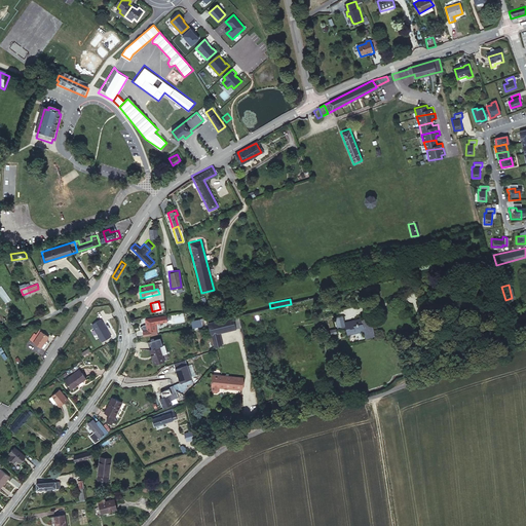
[(374,335),(369,316),(360,320),(359,317),(342,322),(340,315),(332,317),(335,330),(344,328),(346,335),(364,330),(366,338),(374,335)]
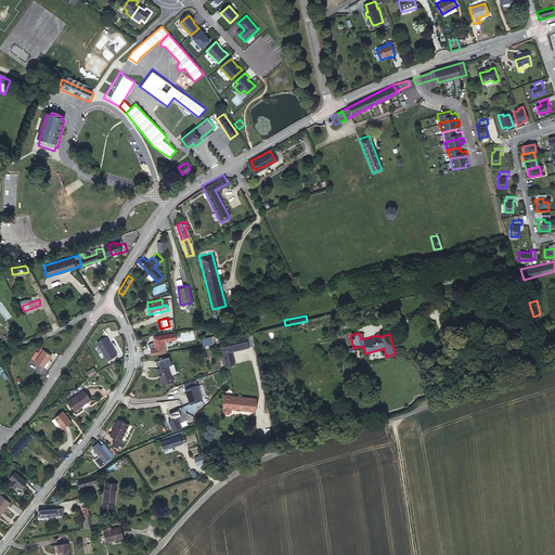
[(153,336),(152,336),(154,352),(158,352),(163,352),(164,351),(163,343),(175,341),(173,334),(172,334),(153,336)]
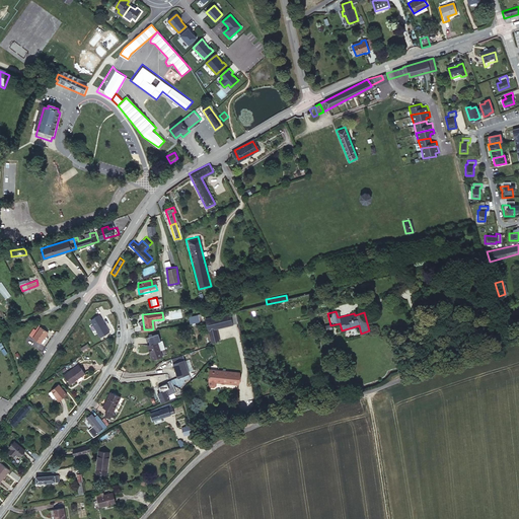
[(232,327),(238,325),(234,314),(229,316),(232,327)]
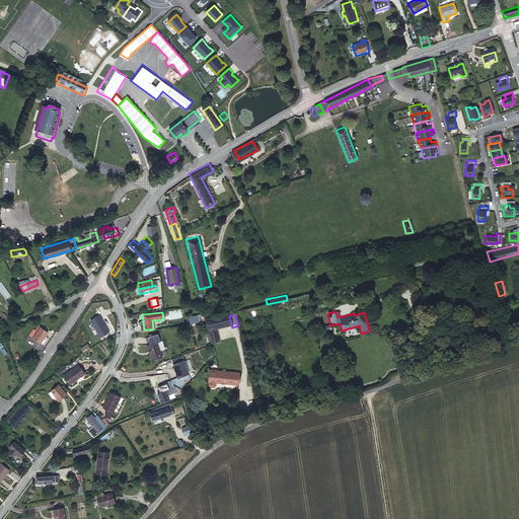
[(100,315),(91,320),(102,338),(112,331),(100,315)]
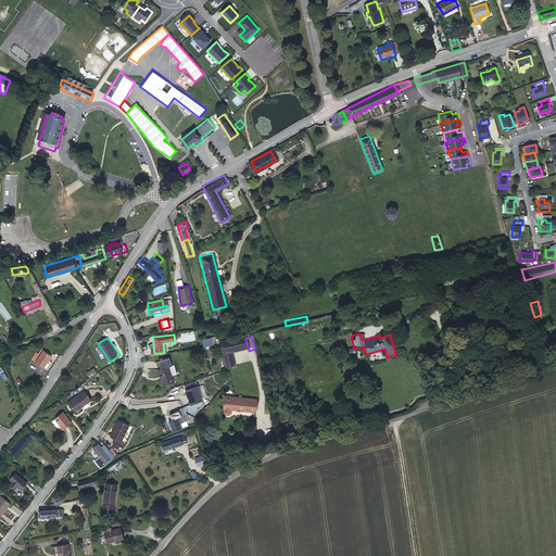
[(239,340),(222,343),(229,369),(238,367),(235,354),(249,351),(245,339),(239,340)]
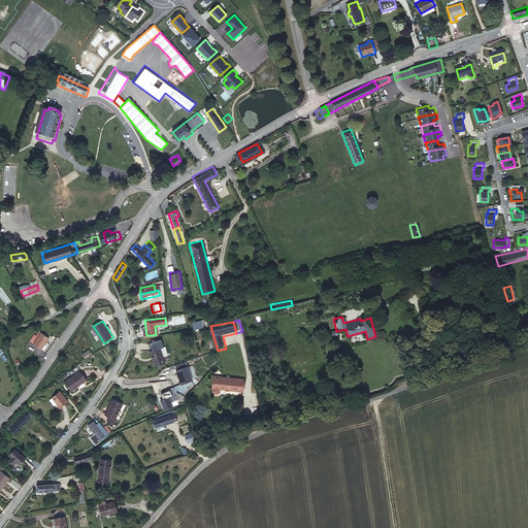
[(48,337),(41,332),(34,343),(41,349),(48,337)]
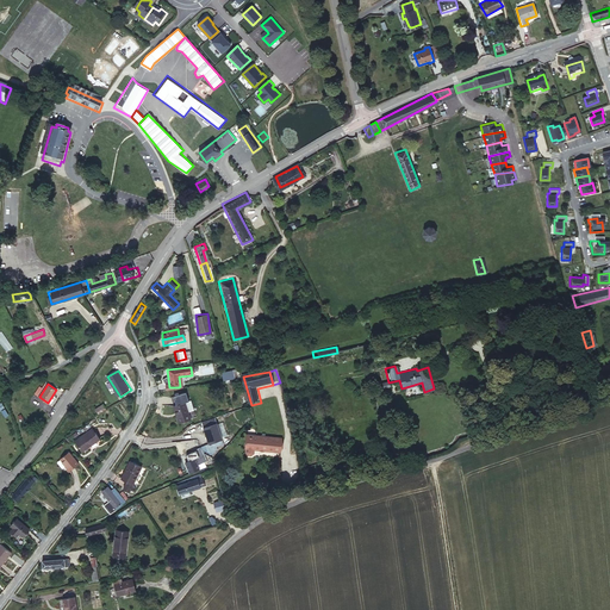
[(191,419),(185,402),(190,400),(186,392),(173,397),(176,405),(173,406),(179,423),(191,419)]
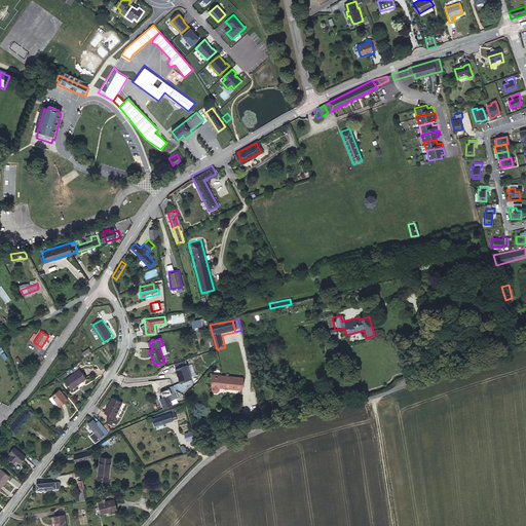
[(191,379),(185,361),(175,364),(181,382),(191,379)]
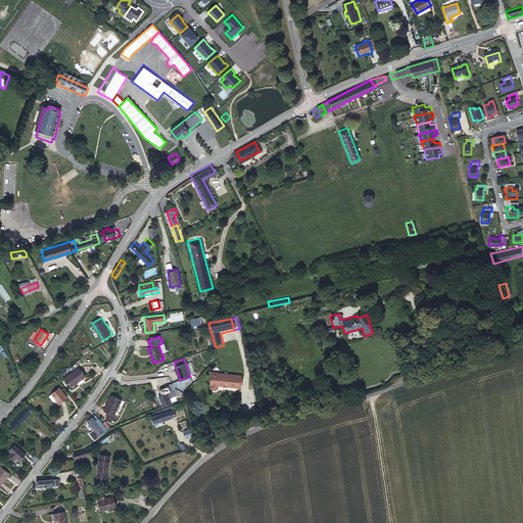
[(87,378),(82,370),(75,375),(74,372),(65,377),(72,387),(87,378)]
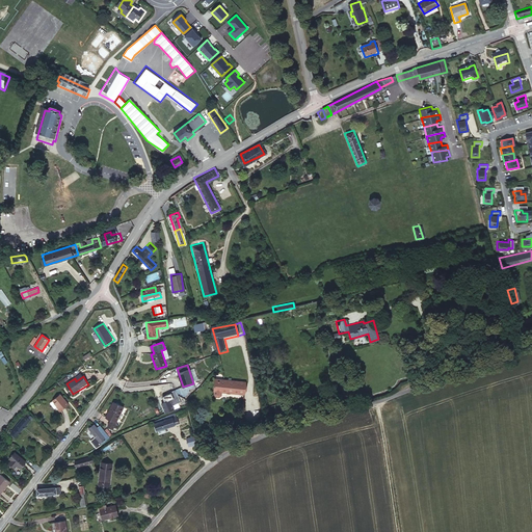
[(244,394),(245,380),(215,378),(214,395),(216,397),(219,398),(221,395),(221,393),(244,394)]
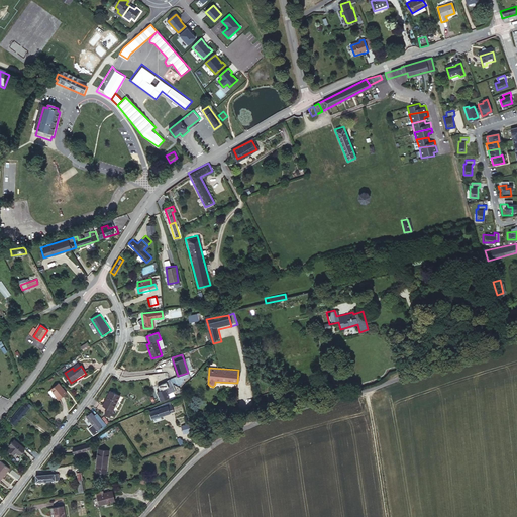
[(52,387),(46,382),(31,397),(35,402),(52,387)]
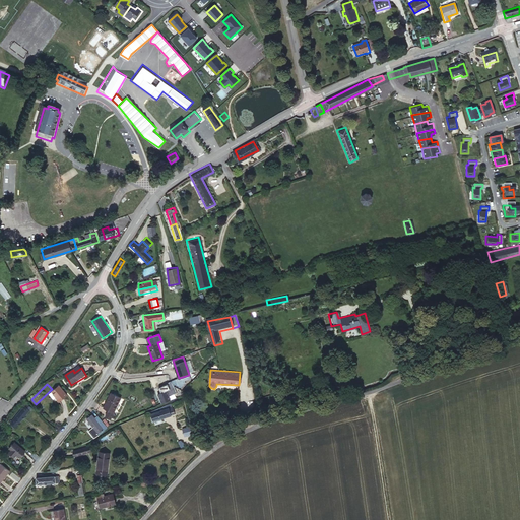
[(158,393),(161,402),(170,399),(167,390),(158,393)]
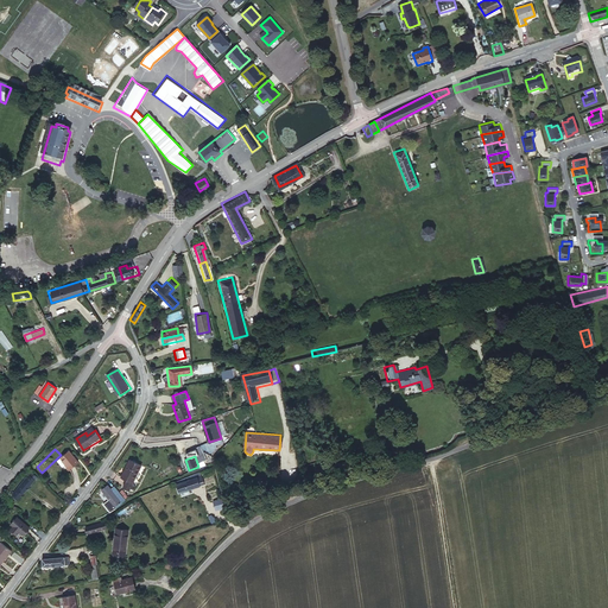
[(122,481),(128,485),(138,468),(128,461),(118,477),(122,481)]
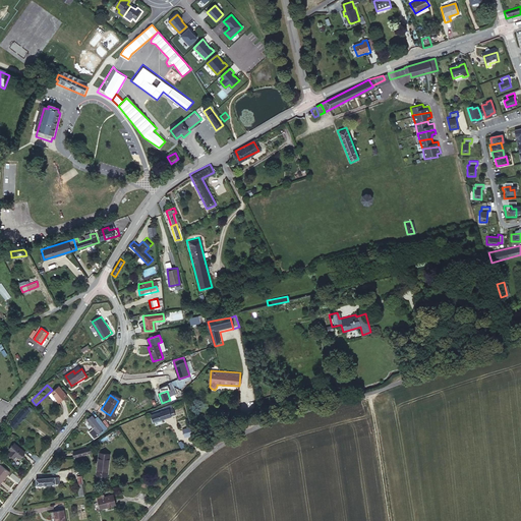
[(33,410),(27,405),(10,422),(14,427),(33,410)]
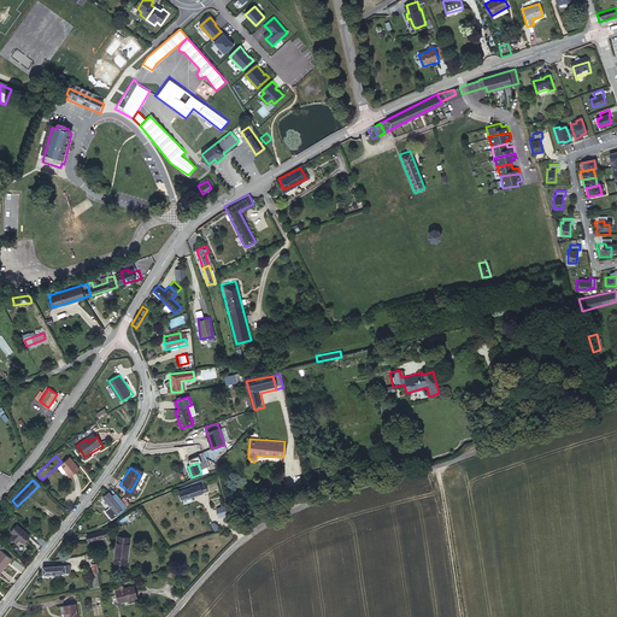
[(130,492),(124,488),(119,495),(125,499),(125,498),(128,500),(130,499),(133,497),(131,493),(130,492)]
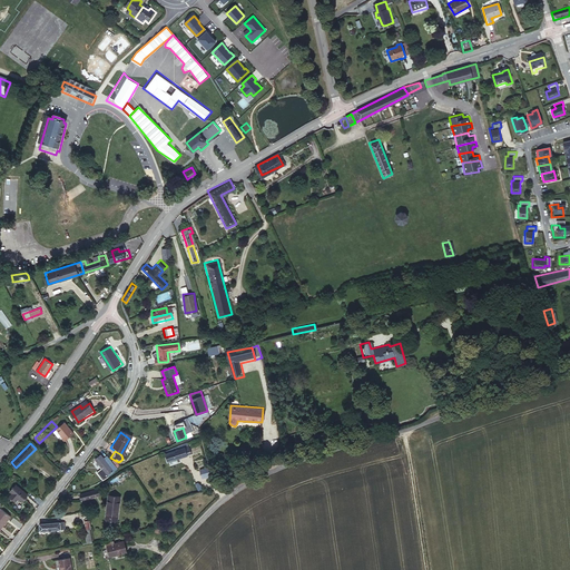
[(192,451),(187,452),(186,452),(183,453),(168,457),(169,465),(194,460),(192,451)]
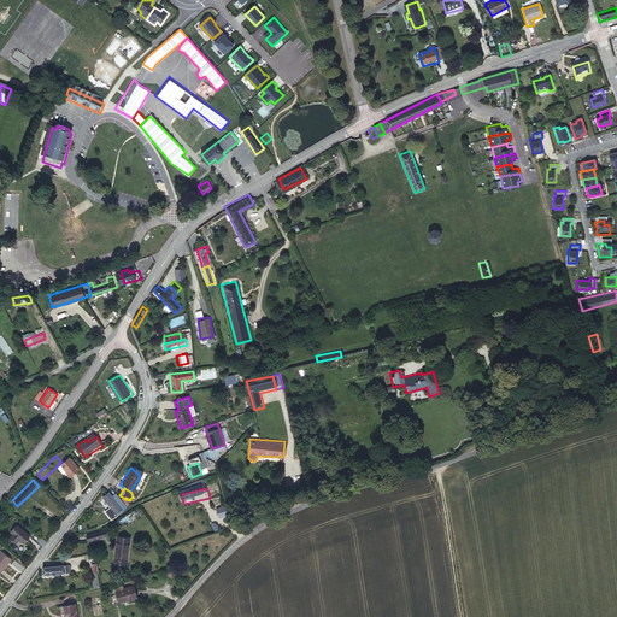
[(113,498),(107,491),(103,494),(116,512),(121,507),(113,498)]
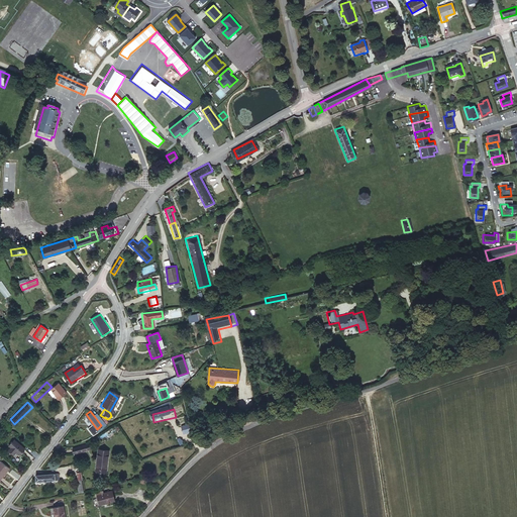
[(97,416),(95,417),(101,425),(104,423),(97,416)]
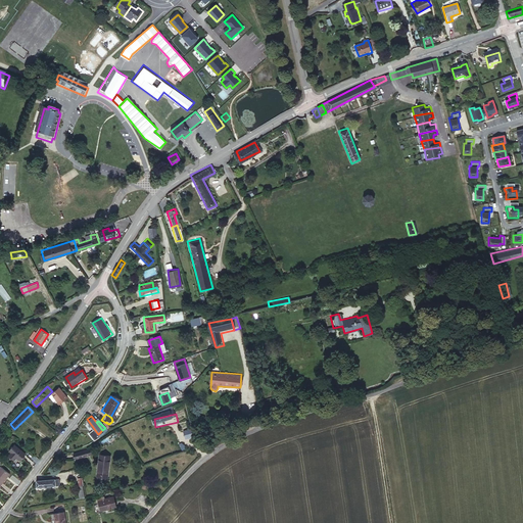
[(189,429),(182,432),(185,439),(189,438),(192,436),(189,429)]
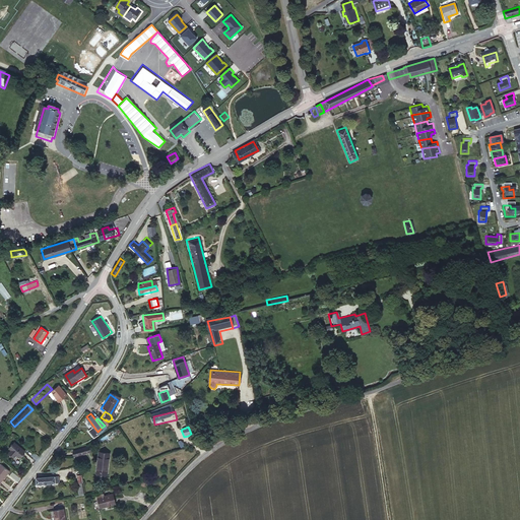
[(22,449),(11,439),(6,444),(9,447),(6,450),(11,455),(14,452),(17,455),(22,449)]
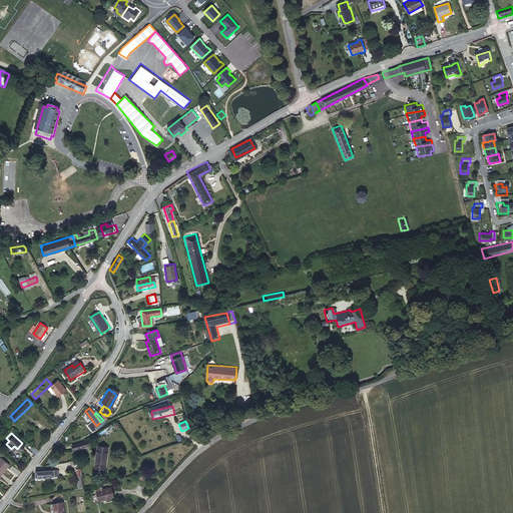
[(87,448),(86,442),(72,445),(72,450),(87,448)]
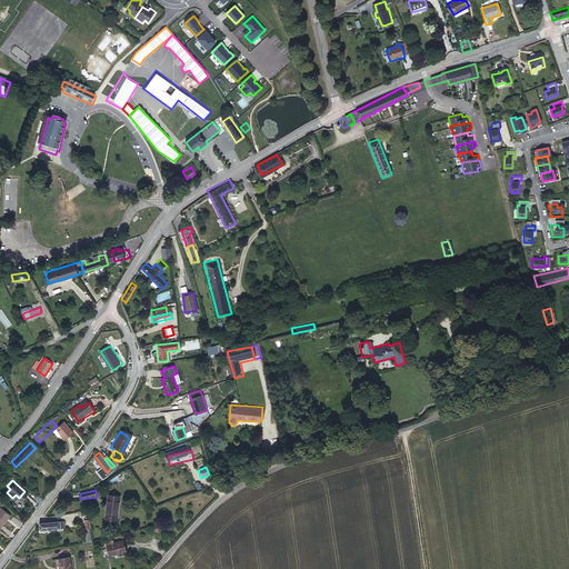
[(119,497),(109,496),(107,516),(118,517),(119,507),(116,506),(116,501),(119,501),(119,497)]
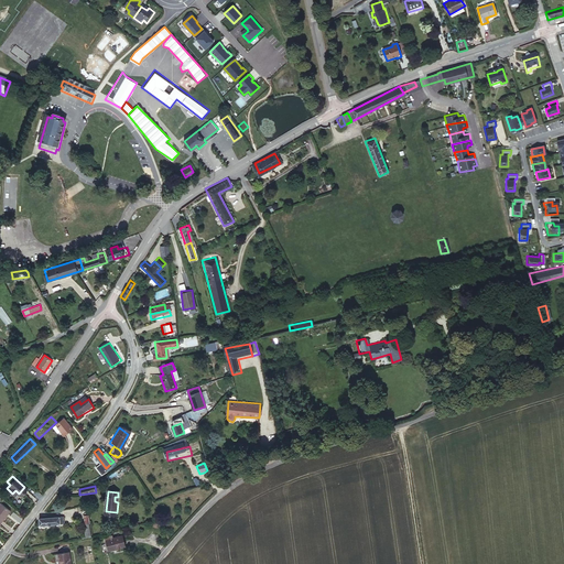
[(83,538),(88,537),(85,511),(77,512),(79,524),(82,524),(83,538)]
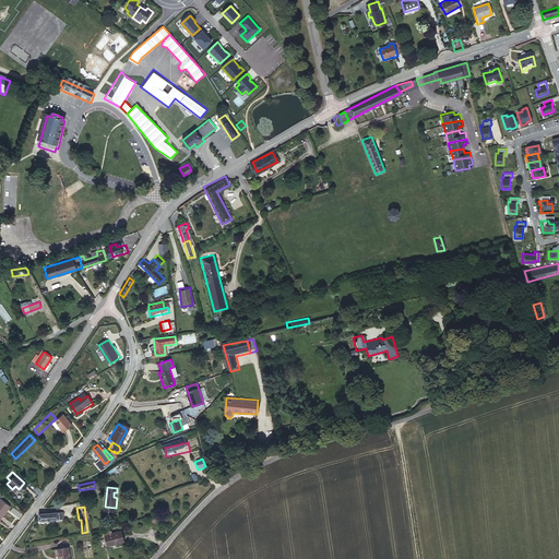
[(59,518),(57,510),(38,514),(39,521),(59,518)]
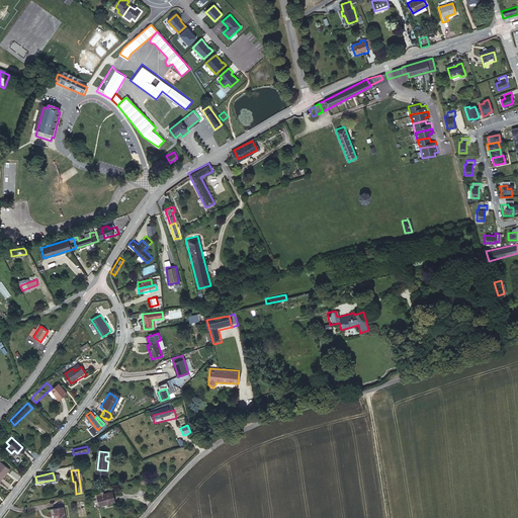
[(113,503),(111,493),(96,496),(99,507),(113,503)]
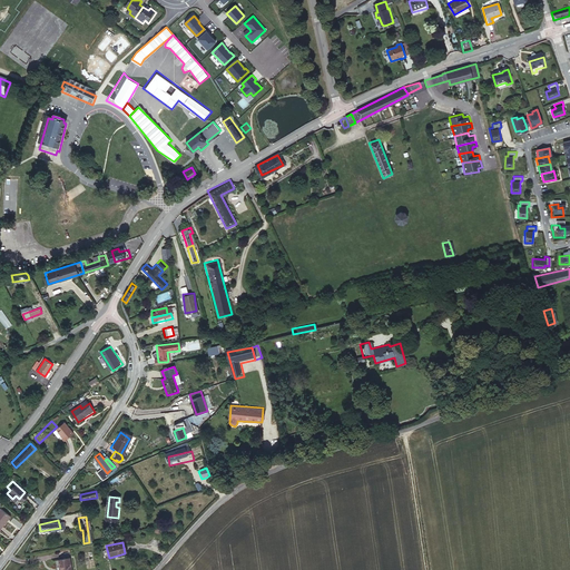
[(70,569),(68,557),(58,559),(59,569),(70,569)]
